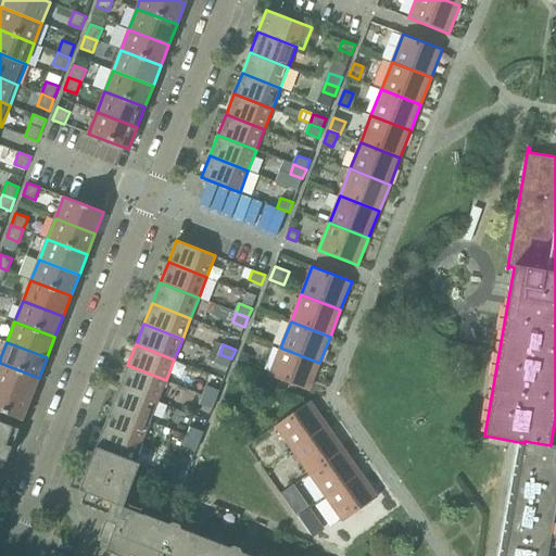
[(319,363),(280,348),(269,376),(308,391),(319,363)]
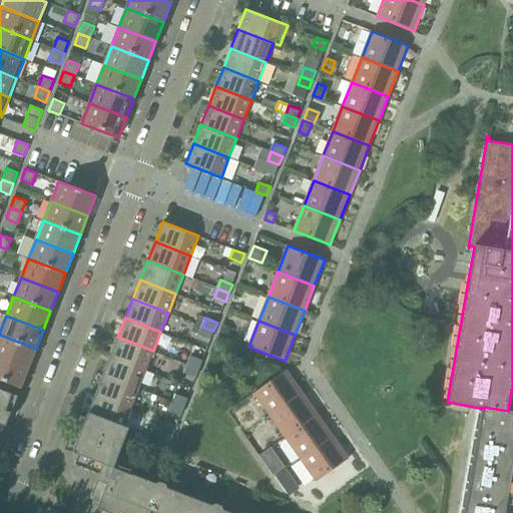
[(222,326),(219,335),(227,338),(231,329),(222,326)]
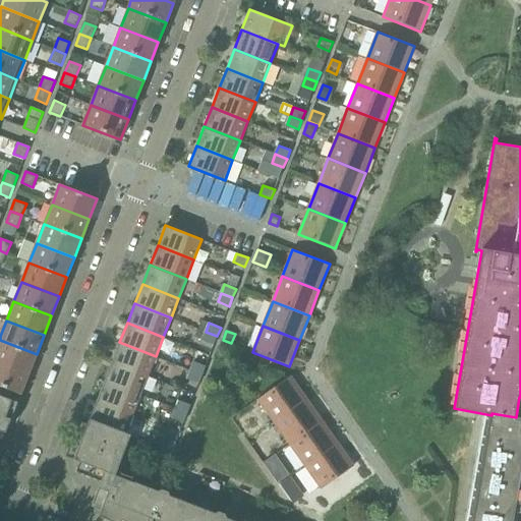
[(217,336),(206,332),(203,340),(214,345),(217,336)]
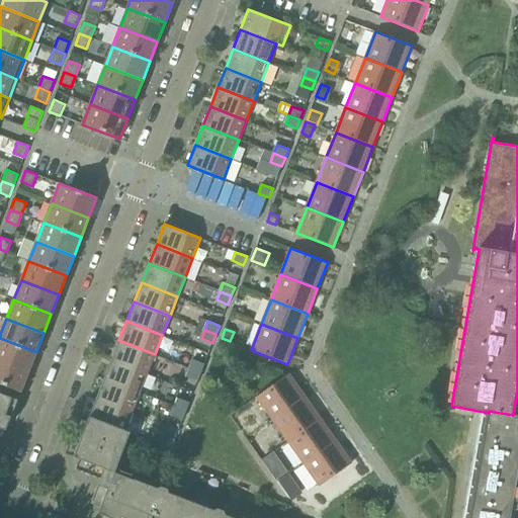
[(0,338),(0,360),(28,371),(36,352),(0,338)]
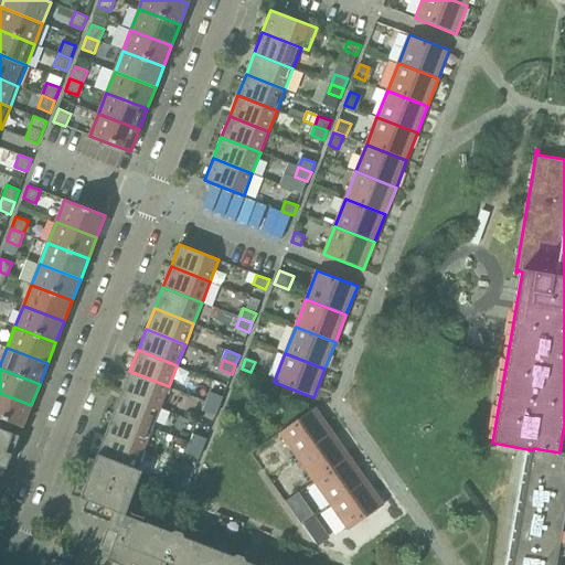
[(129,371),(121,392),(160,407),(169,386),(129,371)]
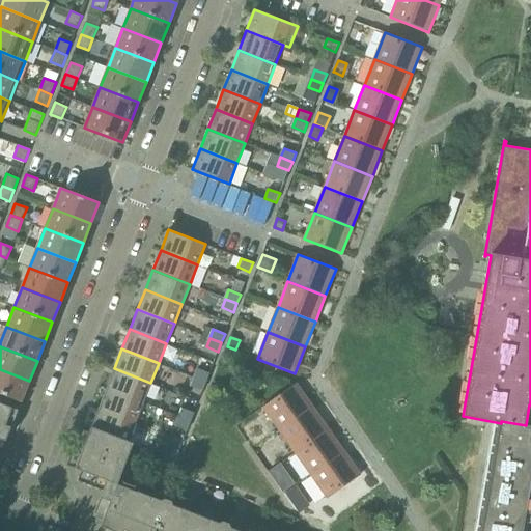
[(114,368),(107,388),(143,402),(150,383),(114,368)]
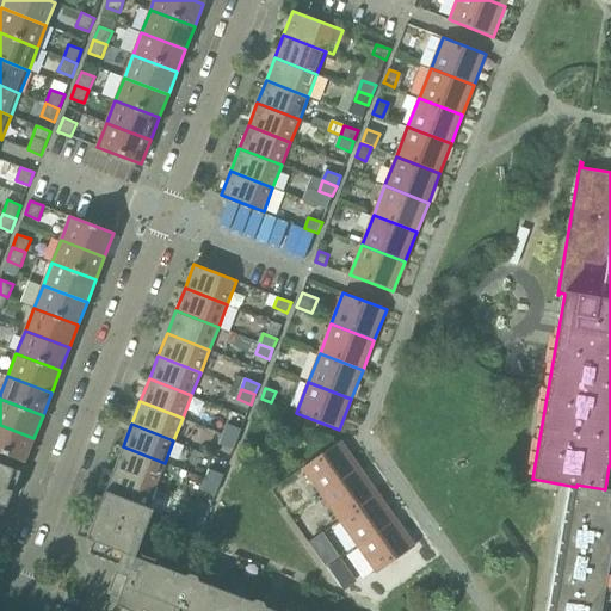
[(228,424),(223,434),(238,439),(241,430),(228,424)]
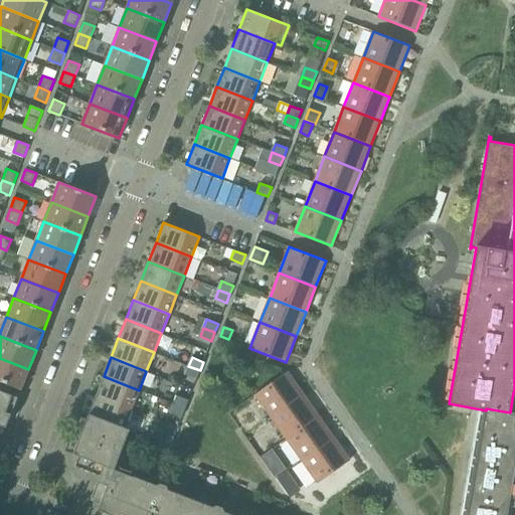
[(28,369),(0,358),(0,381),(20,389),(25,378),(28,369)]
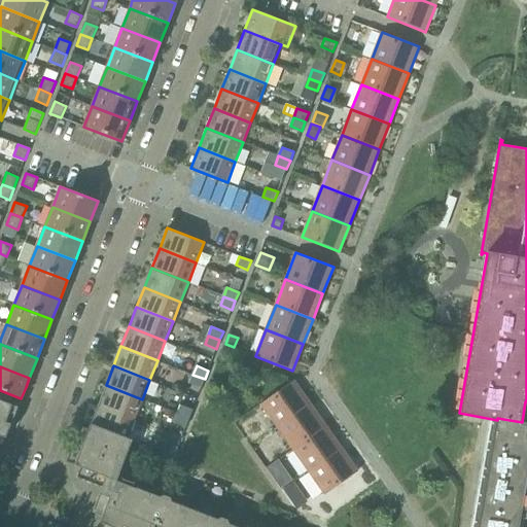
[(205,379),(192,375),(189,383),(201,388),(205,379)]
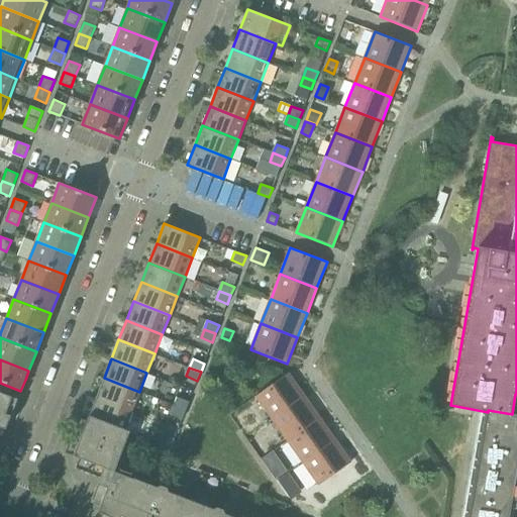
[(256,396),(272,419),(304,396),(288,374),(256,396)]
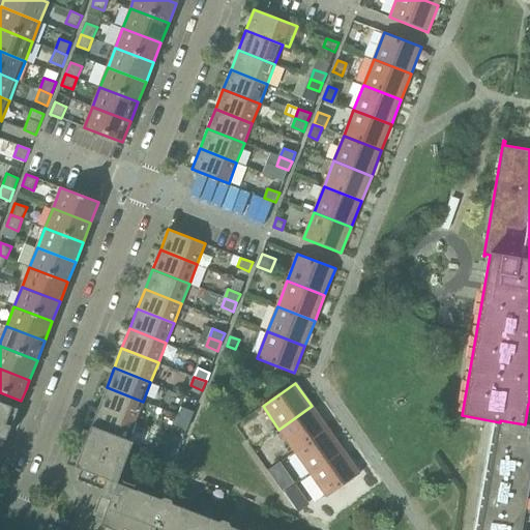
[(107,387),(98,407),(136,421),(143,402),(107,387)]
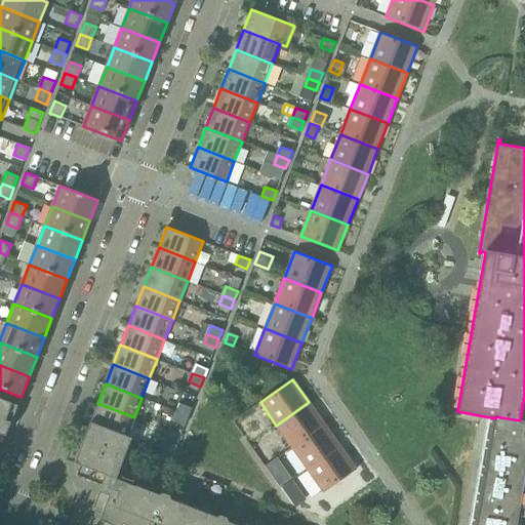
[(0,445),(2,446),(11,422),(5,420),(9,409),(15,411),(17,405),(0,398),(0,445)]
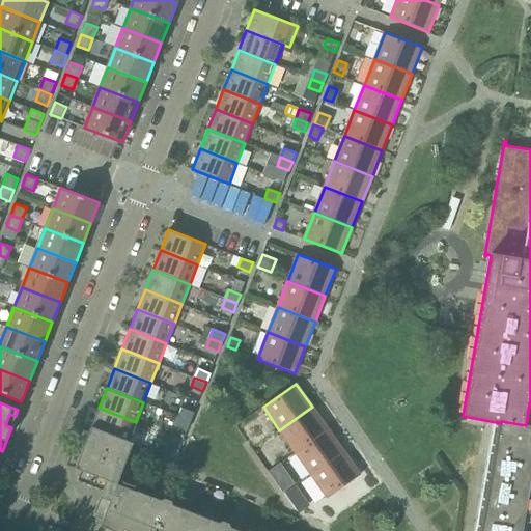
[(279,430),(296,452),(329,429),(312,407),(279,430)]
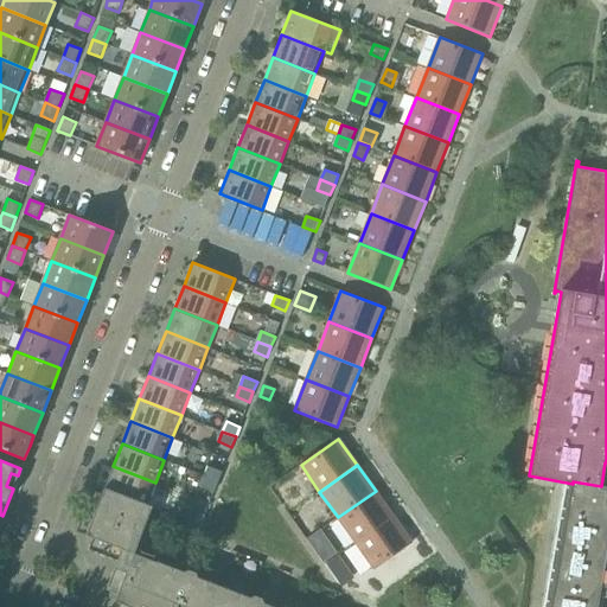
[(113,466),(104,489),(146,505),(147,505),(155,483),(113,466)]
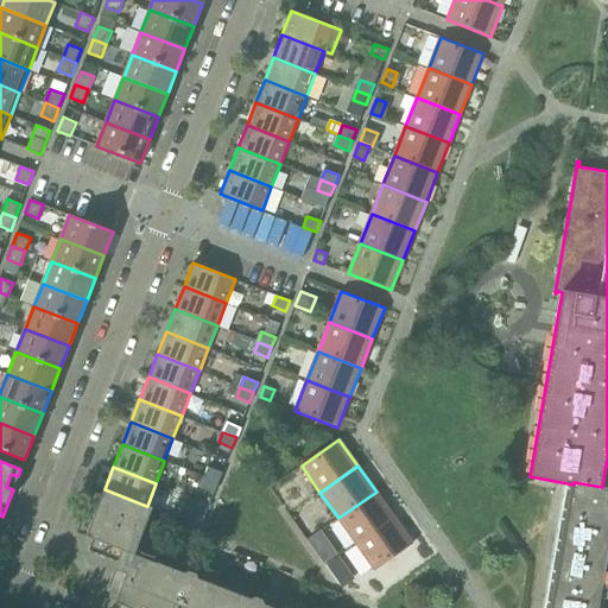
[(209,467),(204,477),(219,482),(222,473),(209,467)]
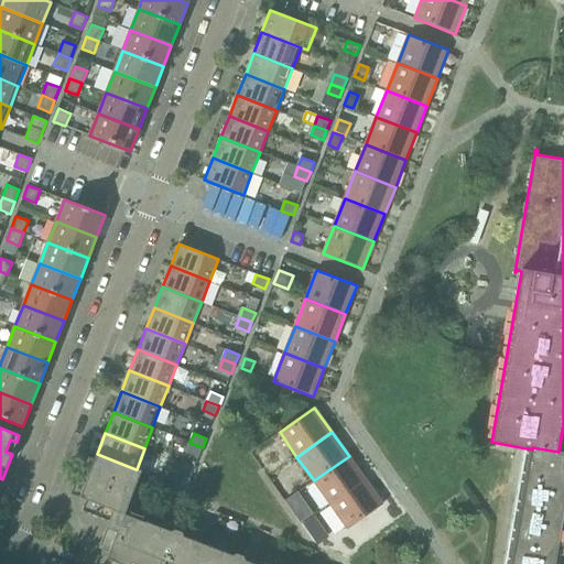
[(203,447),(190,443),(186,452),(199,457),(203,447)]
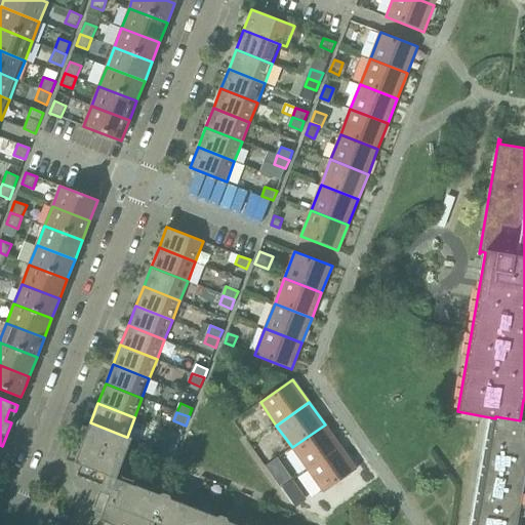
[(495,416),(495,418),(476,524),(516,524),(524,473),(524,421),(520,420),(495,416)]
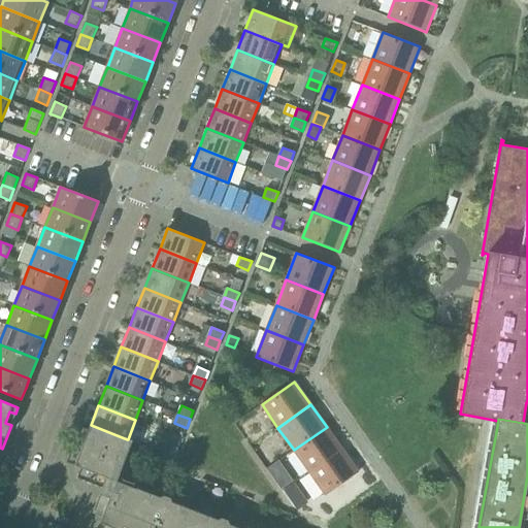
[(100,523),(112,527),(121,527),(136,489),(117,482),(132,440),(128,439),(127,439),(91,425),(75,466),(81,468),(77,477),(102,488),(93,513),(102,517),(100,523)]
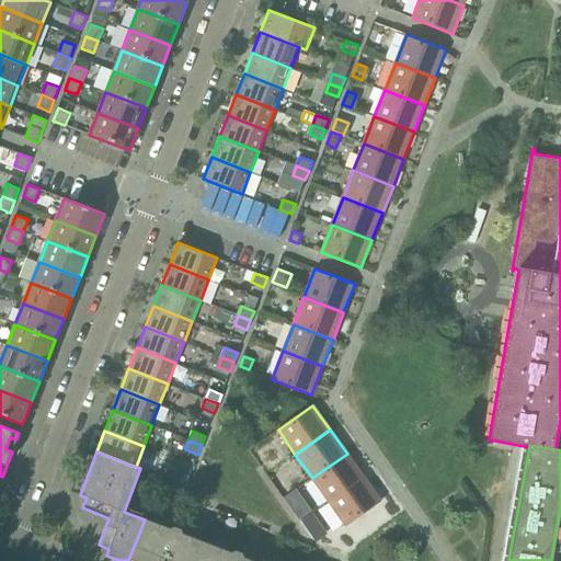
[(312,478),(329,502),(364,477),(347,454),(312,478)]
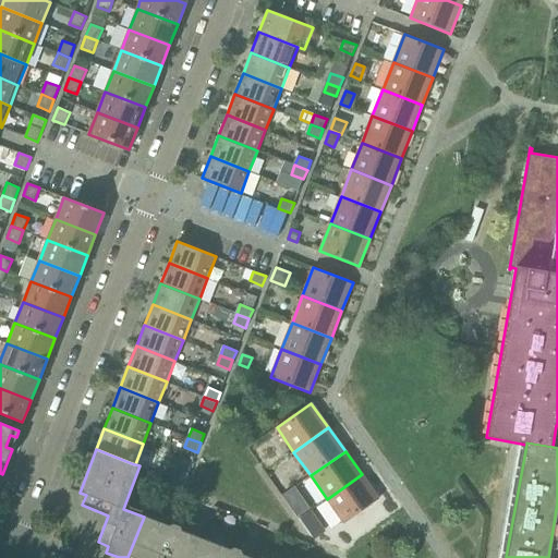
[(167,466),(164,474),(172,477),(172,480),(184,484),(189,473),(176,469),(176,470),(167,466)]
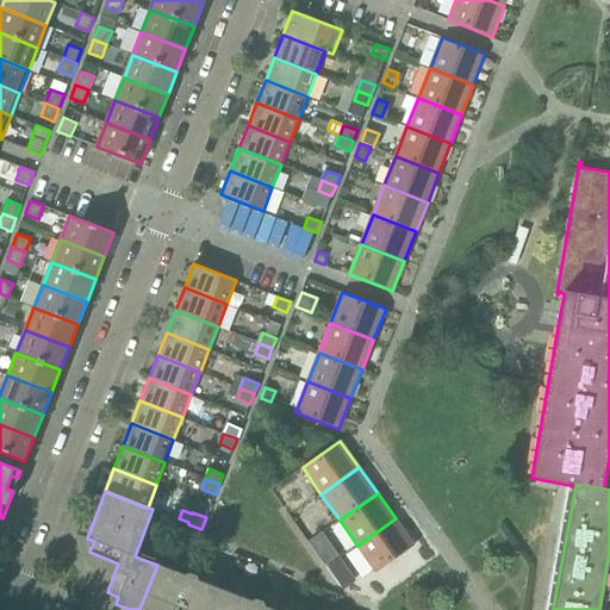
[(396,518),(358,546),(377,572),(415,546),(396,518)]
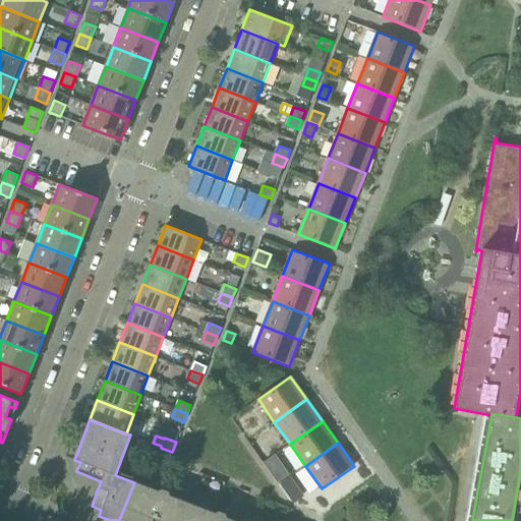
[(172,452),(161,448),(156,460),(167,464),(172,452)]
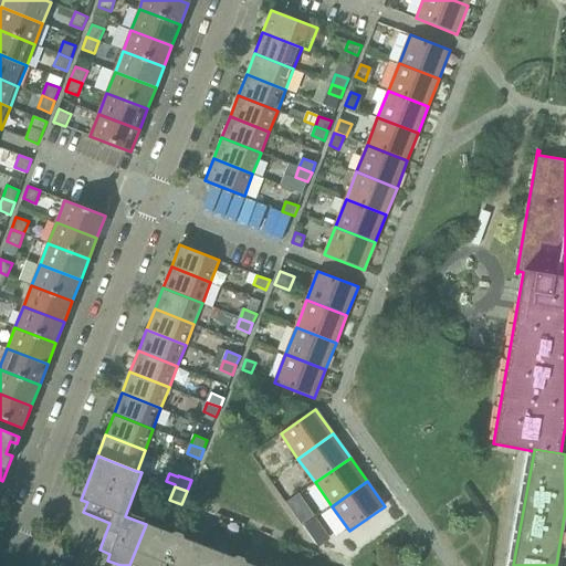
[(290,490),(282,495),(286,502),(294,496),(290,490)]
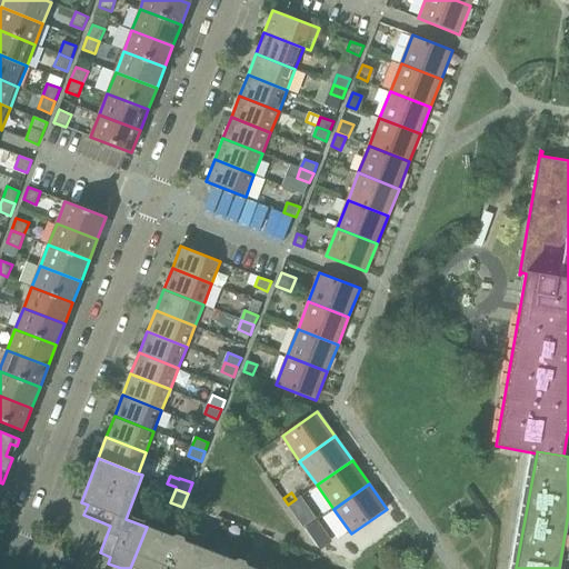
[(298,499),(288,506),(293,513),(303,507),(298,499)]
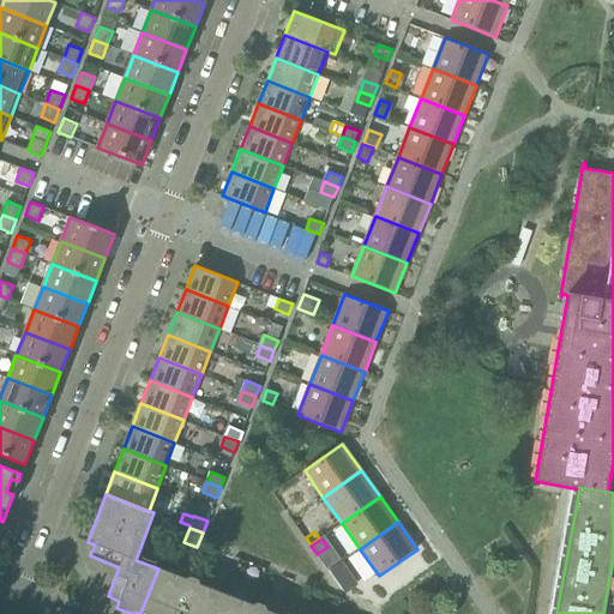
[(342,563),(330,571),(338,583),(350,575),(342,563)]
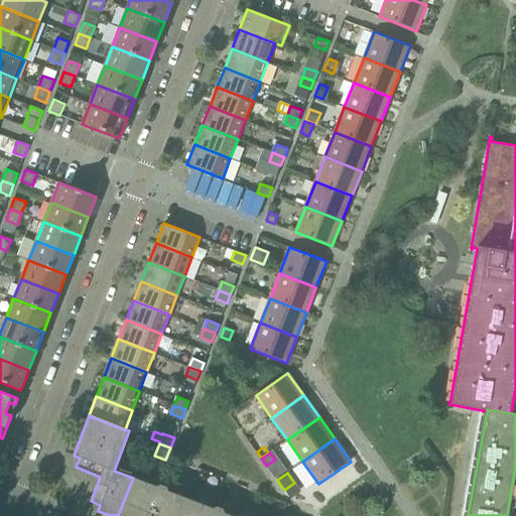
[(118,515),(151,515),(163,486),(160,485),(157,486),(157,487),(133,478),(118,515)]
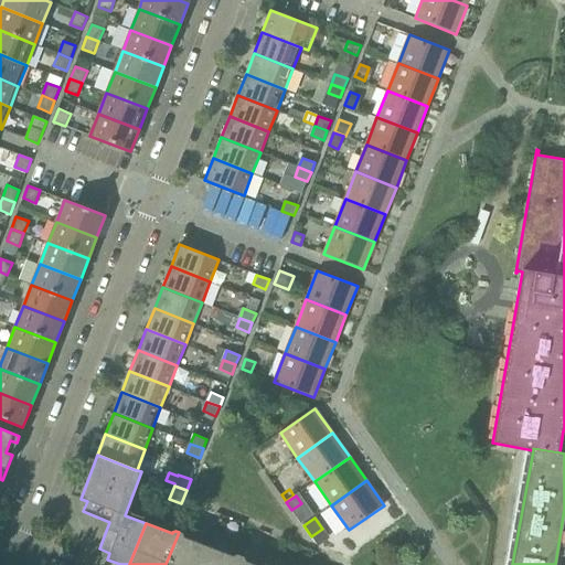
[(201,564),(209,547),(183,537),(184,537),(182,533),(179,532),(166,564),(201,564)]
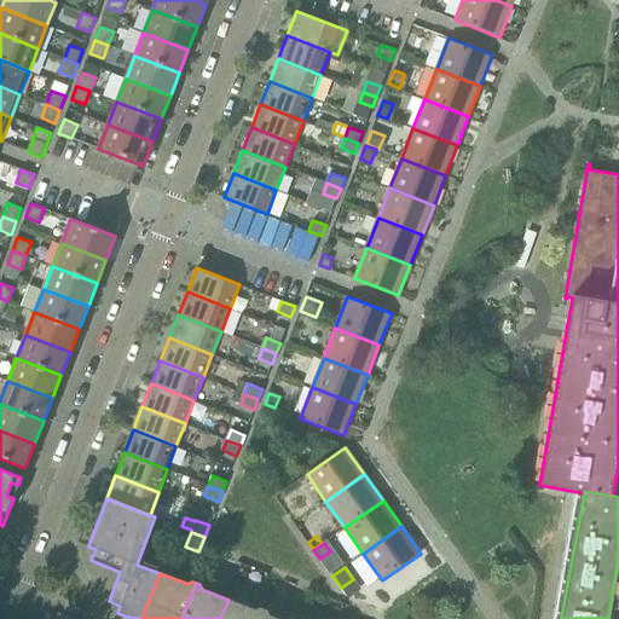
[(259,618),(264,609),(260,608),(256,609),(255,609),(229,600),(220,618),(259,618)]
